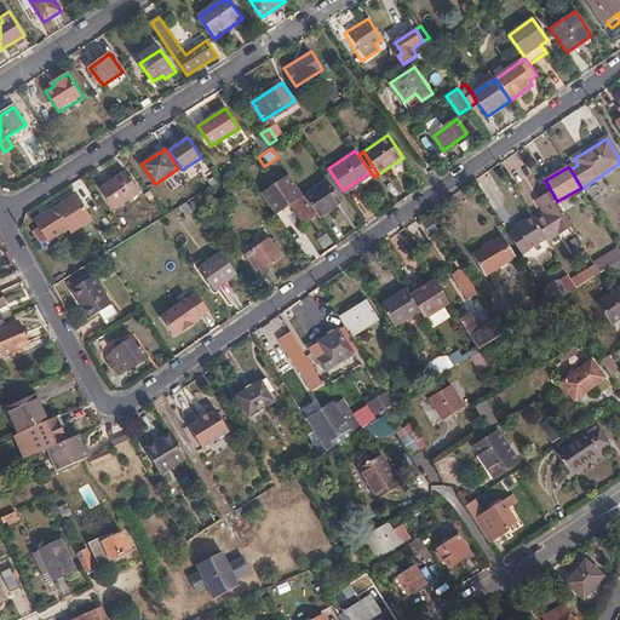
[(283,170),(258,187),(276,213),(291,204),(304,222),(315,213),(283,170)]
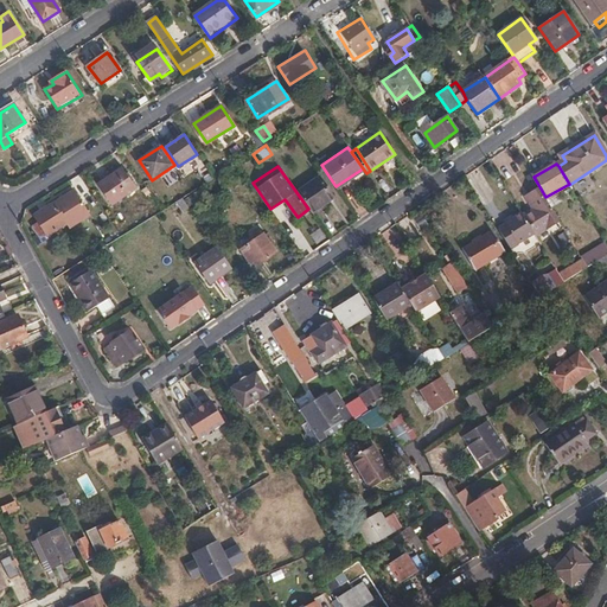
[(136,190),(122,168),(100,184),(113,204),(136,190)]
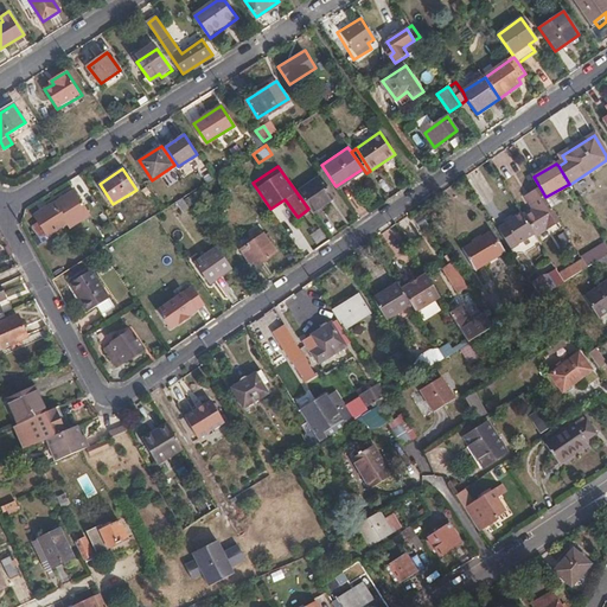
[(318,176),(298,191),(312,211),(333,197),(318,176)]
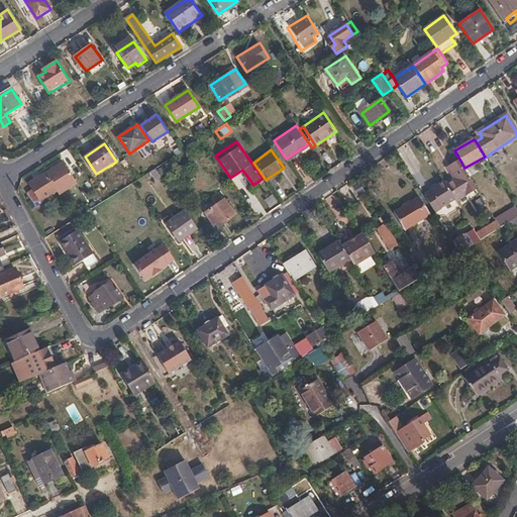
[(457,200),(477,188),(464,168),(460,161),(447,168),(454,178),(446,183),(455,198),(457,200)]
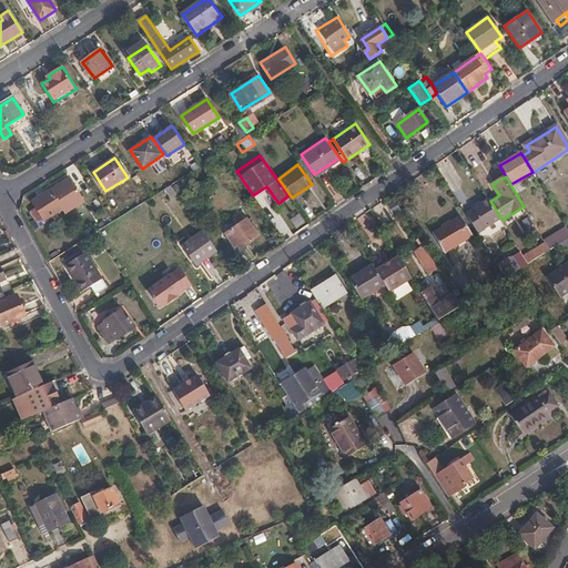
[(42,215),(46,221),(64,210),(51,190),(33,202),(42,215)]
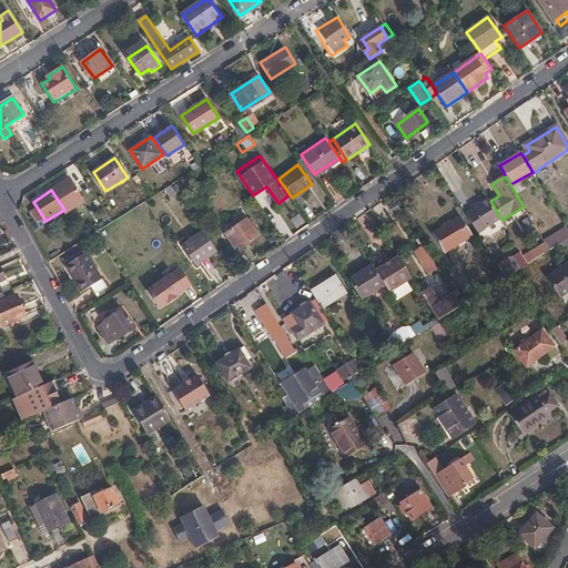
[(466,213),(478,233),(500,217),(490,201),(488,199),(480,204),(473,209),(466,213)]
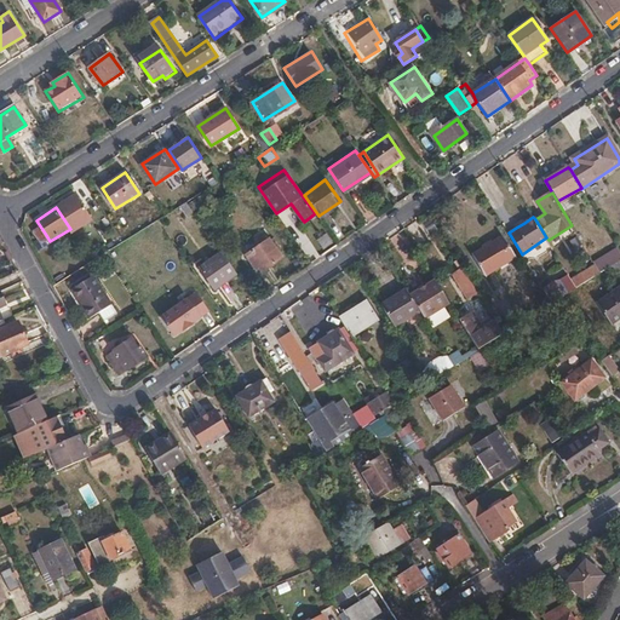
[(42,246),(50,241),(46,235),(39,239),(42,246)]
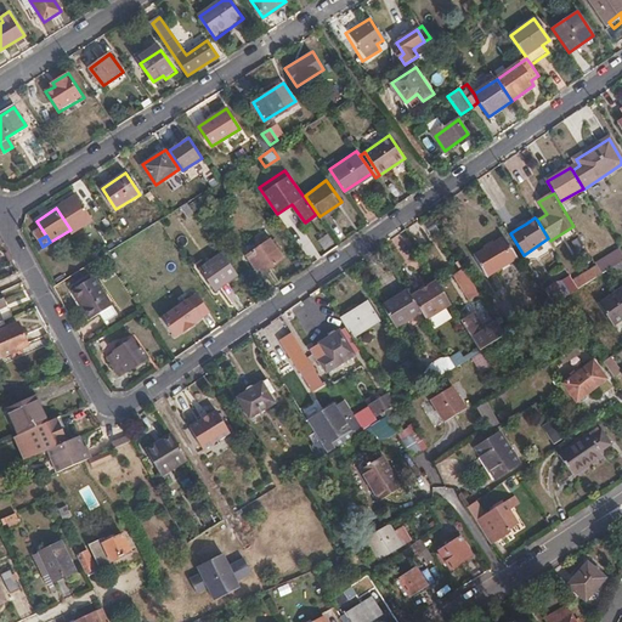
[(505,237),(475,256),(488,276),(518,258),(505,237)]
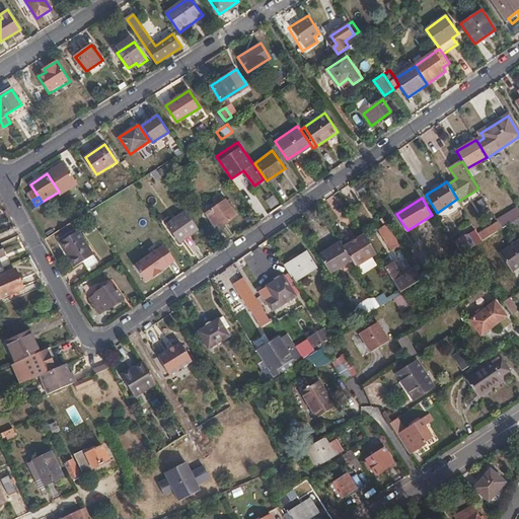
[(226,200),(207,213),(212,221),(215,220),(220,227),(236,216),(226,200)]
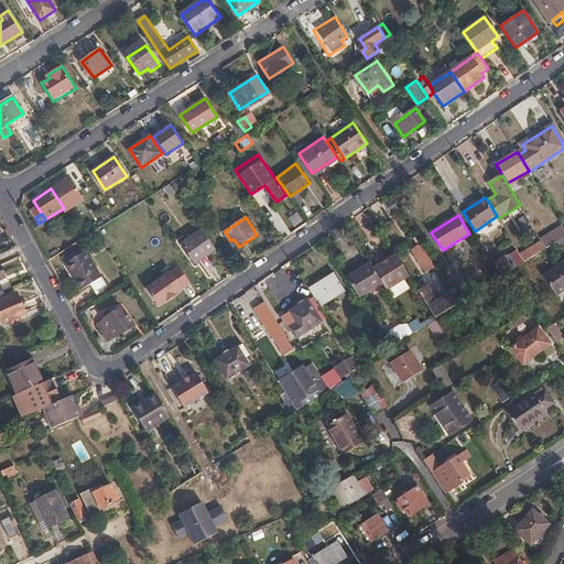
[(542,239),(546,248),(563,236),(563,228),(562,226),(542,239)]
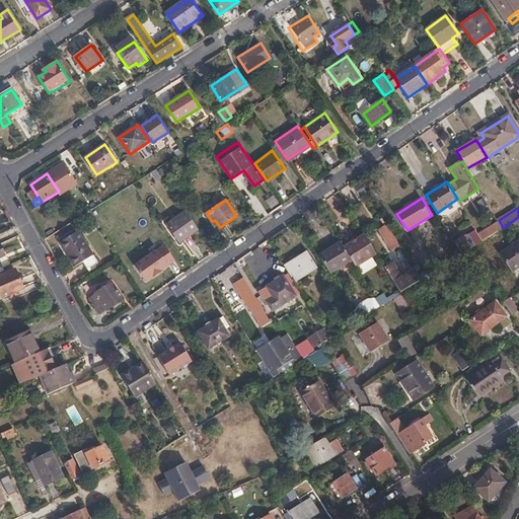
[(199,229),(186,212),(168,223),(180,241),(199,229)]
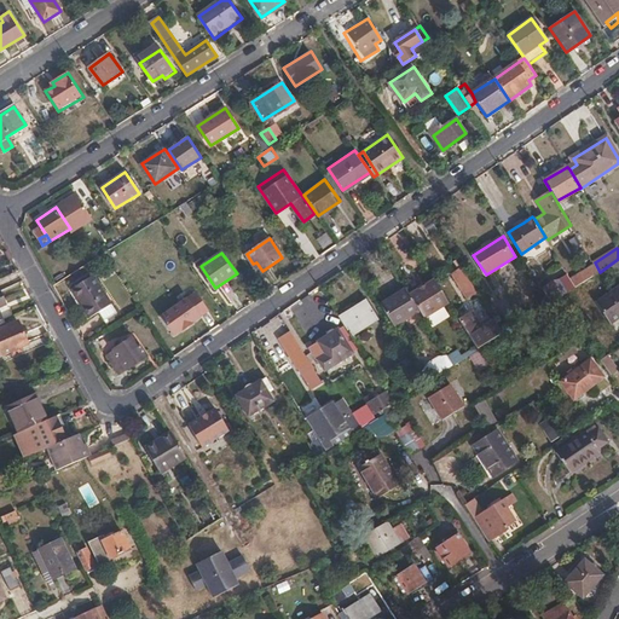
[(572,278),(577,287),(583,283),(600,272),(595,262),(572,278)]
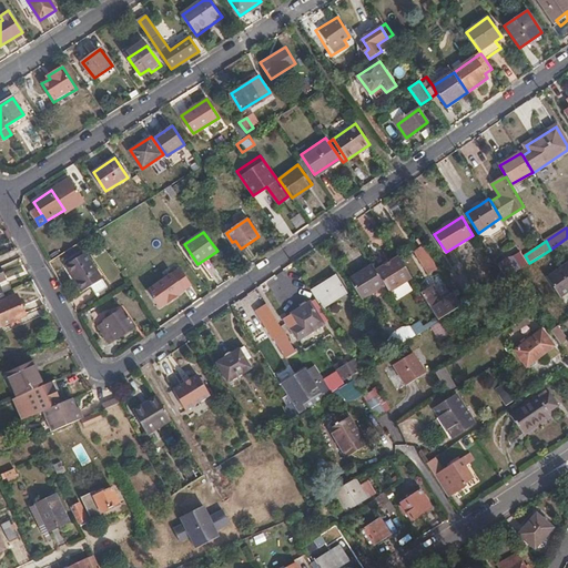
[(430,275),(439,270),(424,245),(416,251),(430,275)]
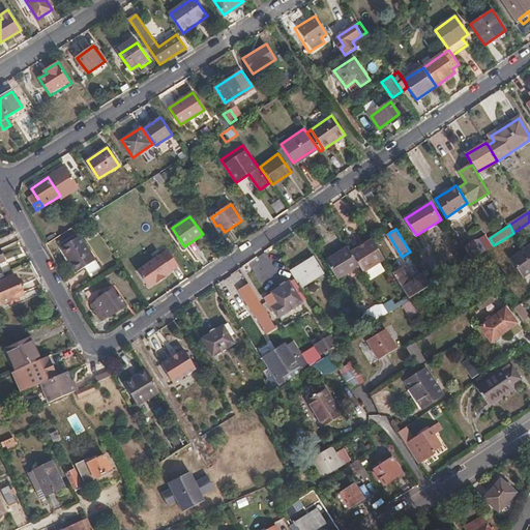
[(465,246),(473,259),(475,257),(494,245),(490,238),(486,233),(465,246)]
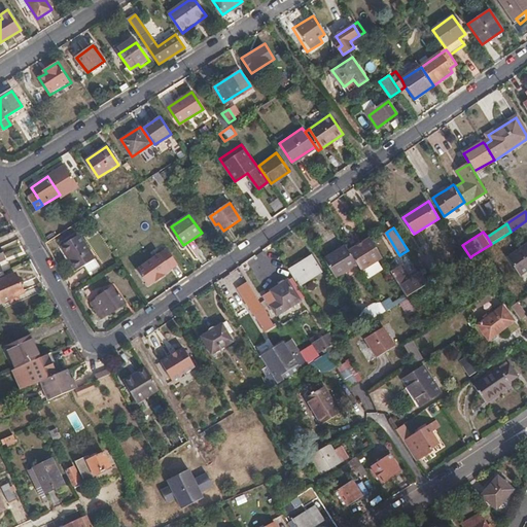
[(80,235),(61,247),(66,255),(70,253),(80,269),(84,267),(92,278),(104,271),(80,235)]
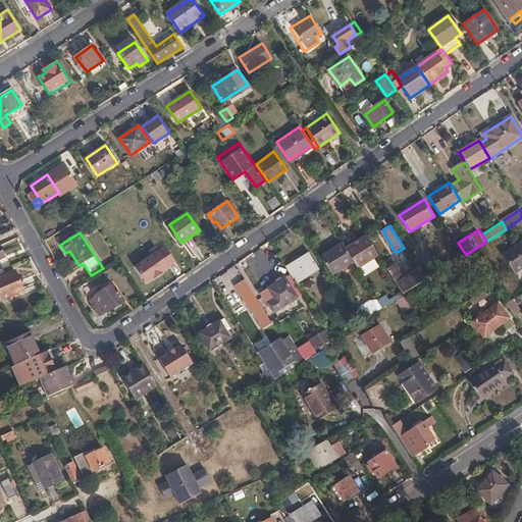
[(345,250),(353,262),(357,270),(379,256),(367,236),(345,250)]
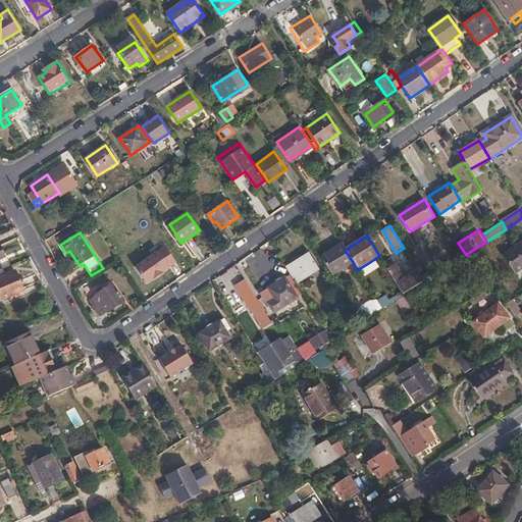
[(320,257),(331,275),(353,262),(345,250),(342,244),(320,257)]
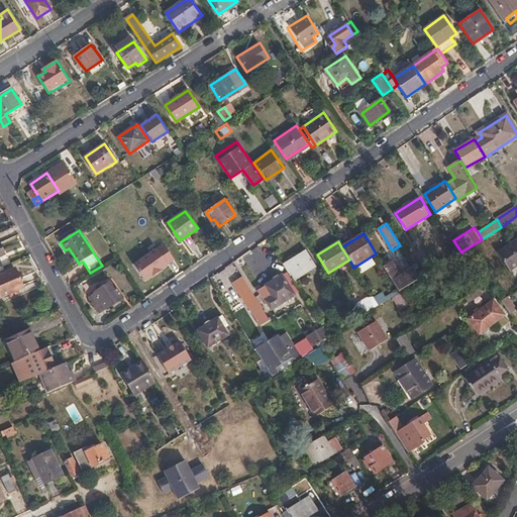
[(516,242),(499,254),(510,273),(516,268),(516,242)]
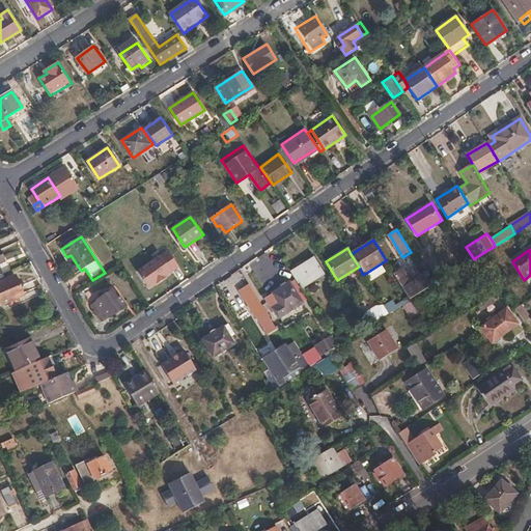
[(167,250),(137,271),(149,288),(179,268),(167,250)]
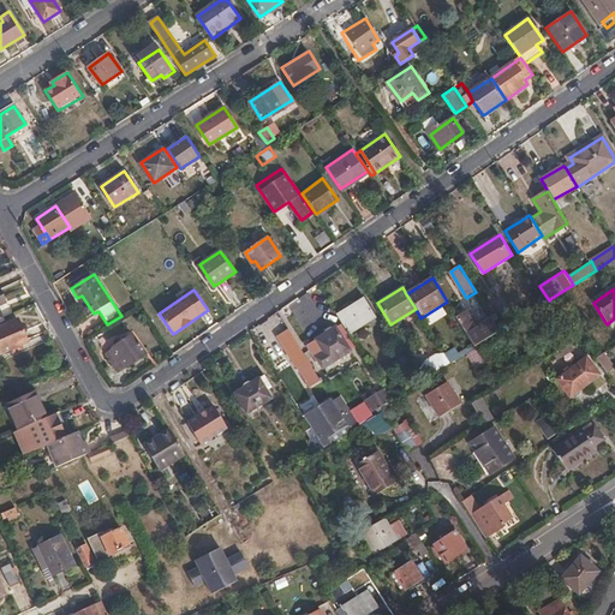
[(364,300),(338,316),(348,334),(375,317),(364,300)]
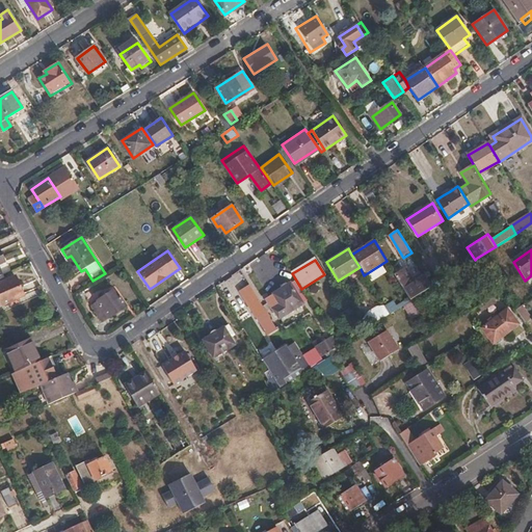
[(395,274),(410,300),(413,299),(432,287),(426,275),(415,283),(406,268),(395,274)]
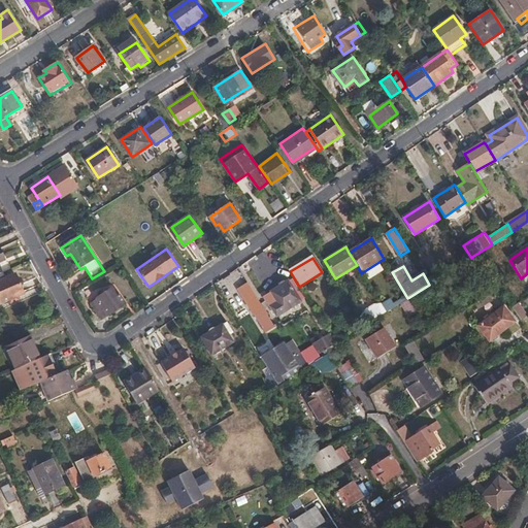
[(15,274),(0,282),(0,301),(1,304),(25,294),(15,274)]
